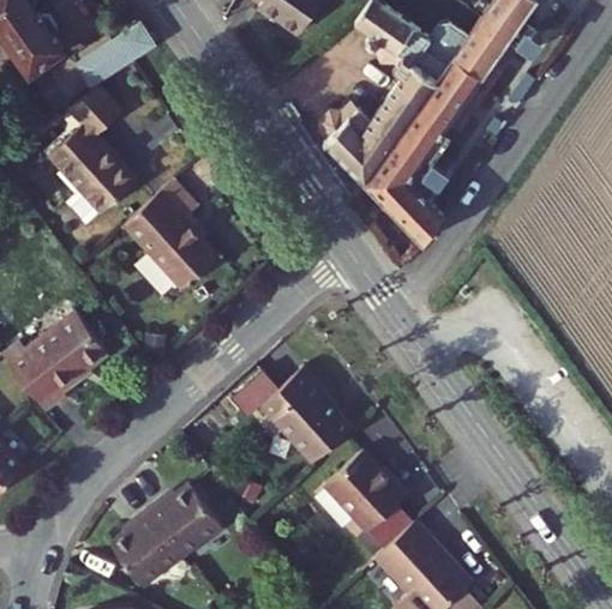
[(0,35),(30,76),(65,53),(57,40),(61,37),(60,28),(55,22),(45,17),(41,18),(28,0),(0,0),(0,35)]
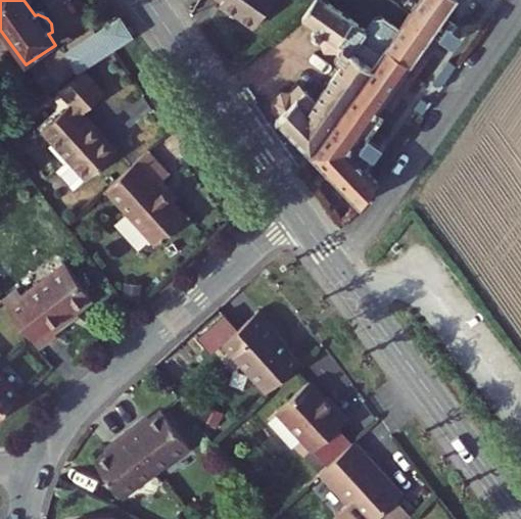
[(275,0),(206,0),(252,33),(275,0)]
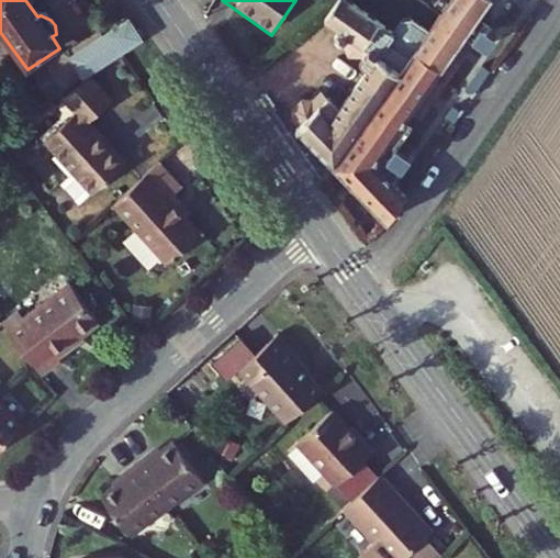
[(392,35),(338,0),(323,21),(342,33),(335,34),(333,38),(335,45),(337,48),(343,47),(346,53),(357,60),(364,62),(362,65),(368,70),(336,113),(318,96),(310,103),(299,103),(290,112),(291,121),(298,129),(297,130),(314,149),(332,166),(425,34),(412,23),(399,25),(392,35)]
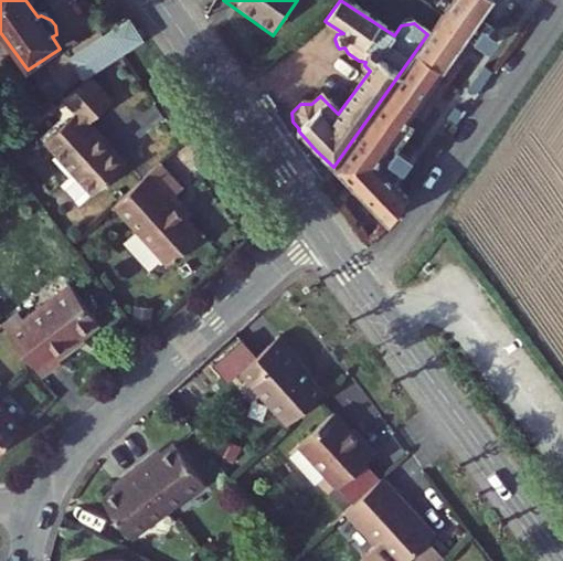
[(452,0),(427,34),(333,167),(351,186),(347,190),(357,199),(360,196),(388,223),(404,201),(382,178),(450,81),(448,78),(501,4),(503,0),(452,0)]
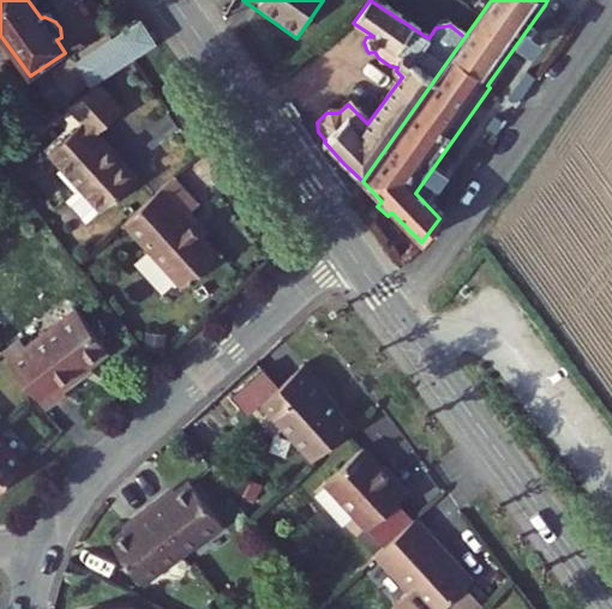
[(545,5),(487,85),(490,88),(507,102),(564,19),(545,5)]
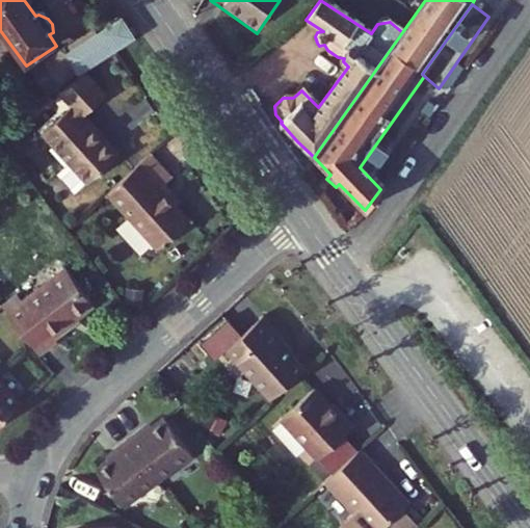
[(134,40),(121,19),(63,56),(77,77),(134,40)]
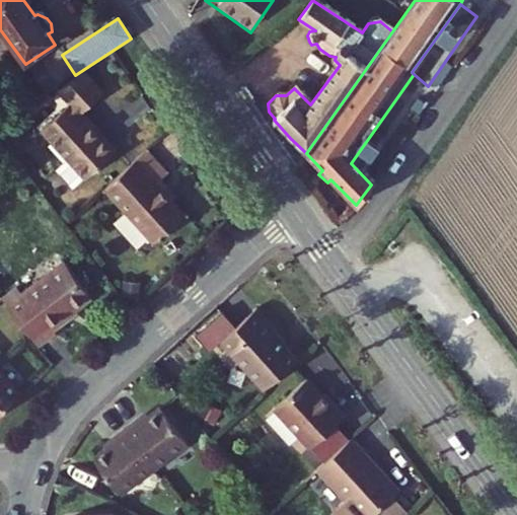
[(103,96),(82,74),(57,93),(69,106),(42,133),(84,182),(117,154),(80,117),(103,96)]
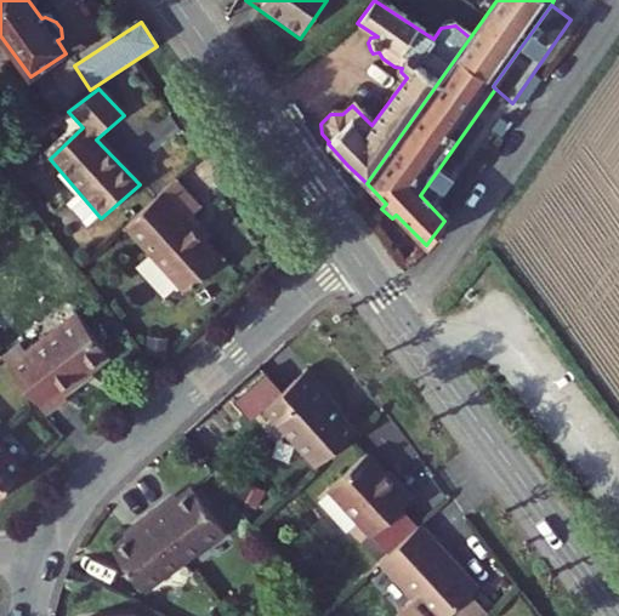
[(352,204),(367,183),(347,165),(335,180),(352,204)]
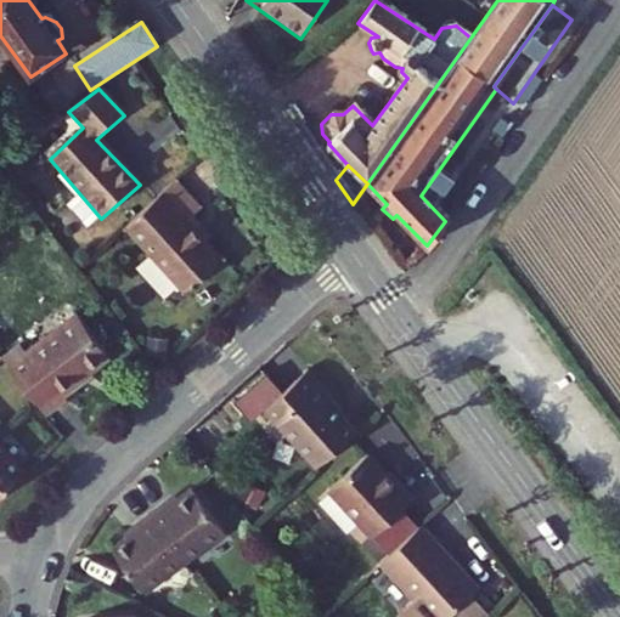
[(199,213),(175,186),(123,232),(181,298),(220,264),(186,226),(199,213)]
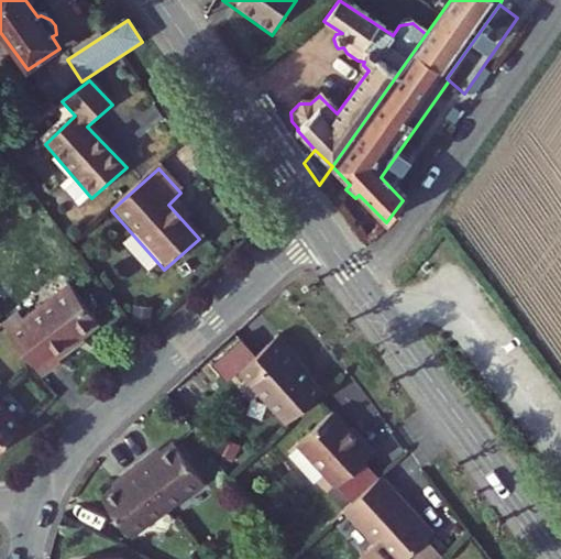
[(20,313),(2,327),(2,328),(42,379),(61,364),(56,359),(98,326),(69,289),(28,322),(20,313)]
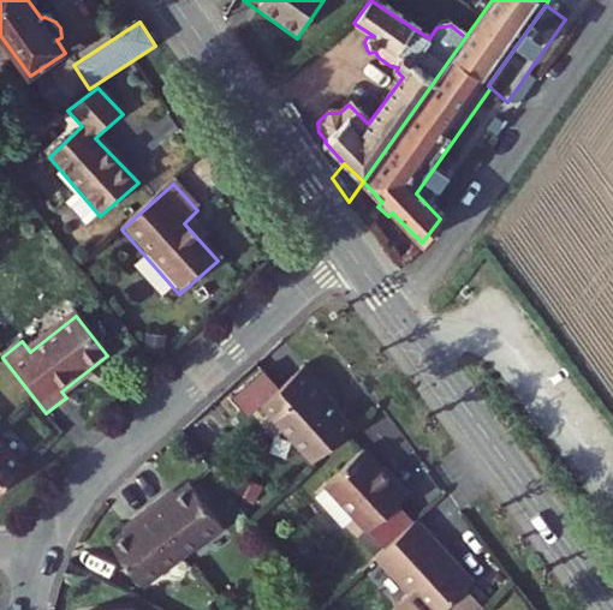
[(327,393),(305,369),(262,407),(315,466),(355,430),(325,396),(327,393)]
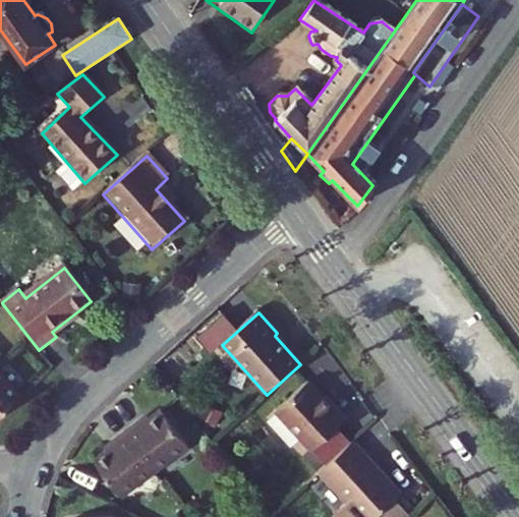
[(0,416),(19,400),(0,377),(0,416)]
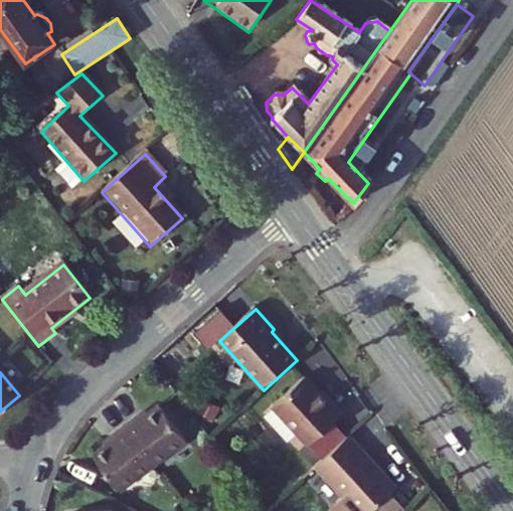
[(304,379),(272,407),(307,448),(342,417),(331,404),(328,407),(304,379)]
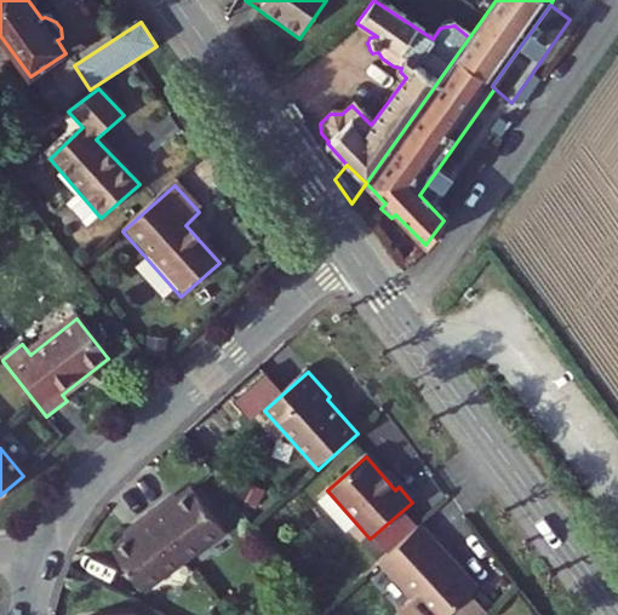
[(224,533),(193,493),(169,512),(165,507),(149,519),(184,564),(224,533)]
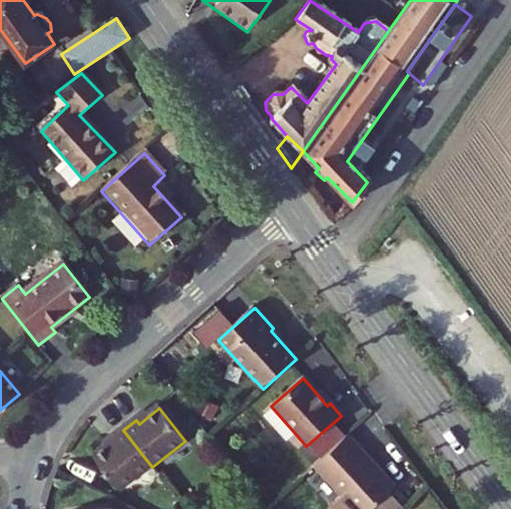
[(119,492),(152,467),(123,430),(112,438),(115,442),(94,458),(119,492)]
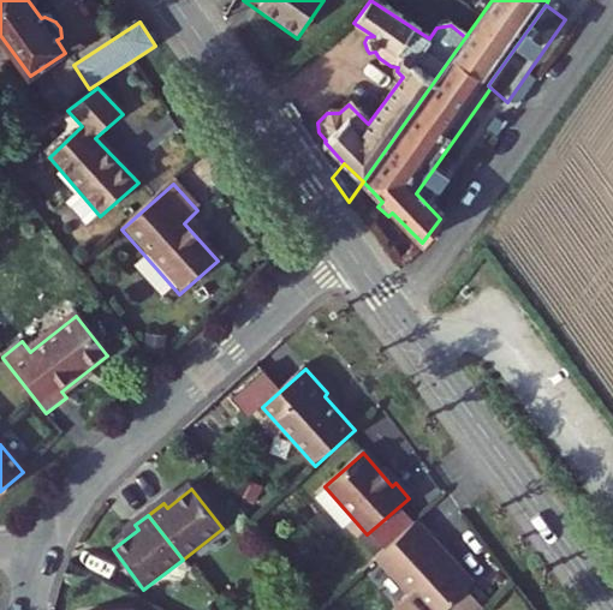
[(440,609),(470,585),(417,525),(380,557),(410,591),(397,602),(397,608),(398,609),(440,609)]
